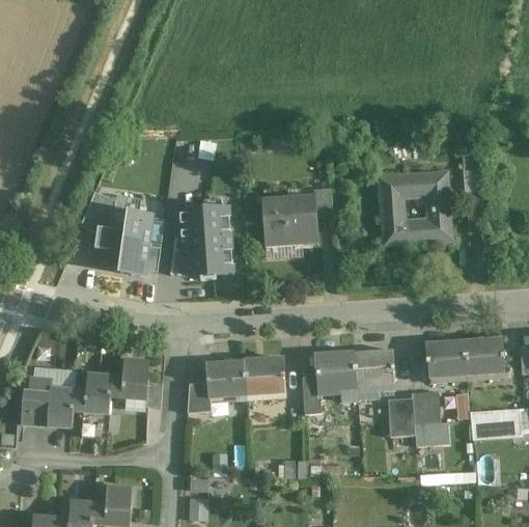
[(203,139),(200,154),(213,156),(216,141),(203,139)]
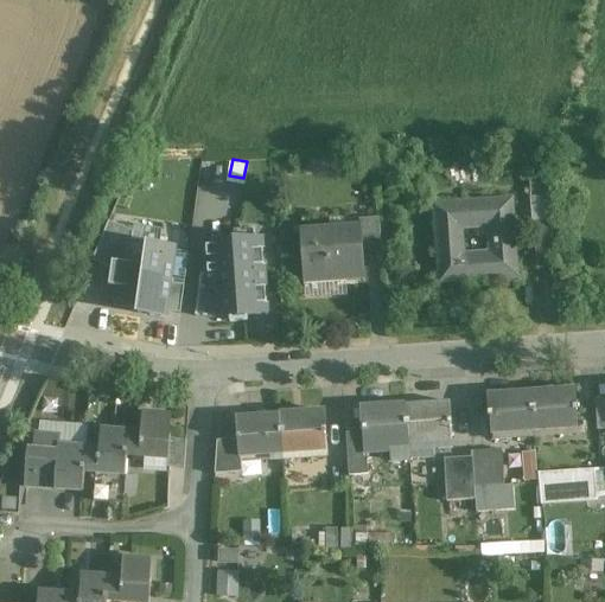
[(511,194),(432,199),(437,280),(517,275),(511,194)]
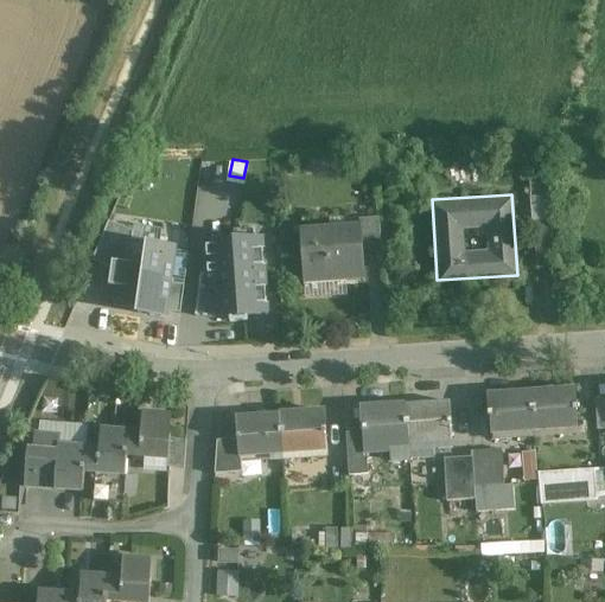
[(376,216),(358,217),(358,224),(360,247),(379,245),(376,216)]
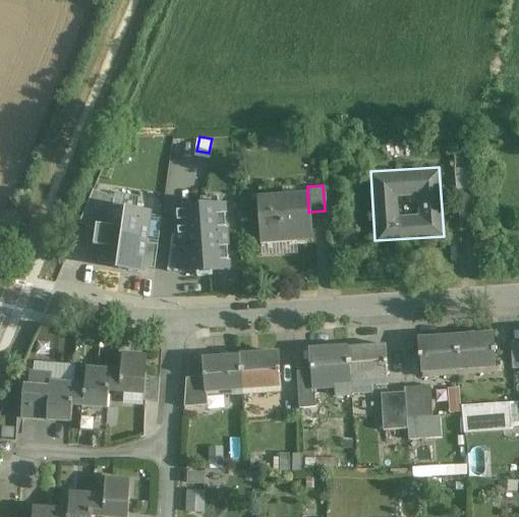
[(470,185),(456,186),(459,227),(473,226),(470,185)]
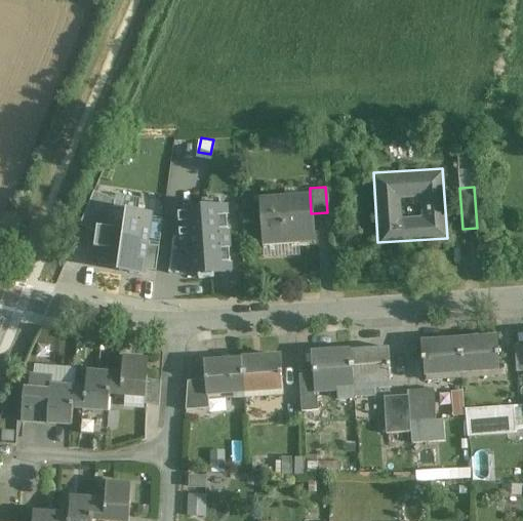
[(91,266),(115,270),(125,208),(111,206),(113,198),(91,189),(77,224),(96,231),(91,266)]
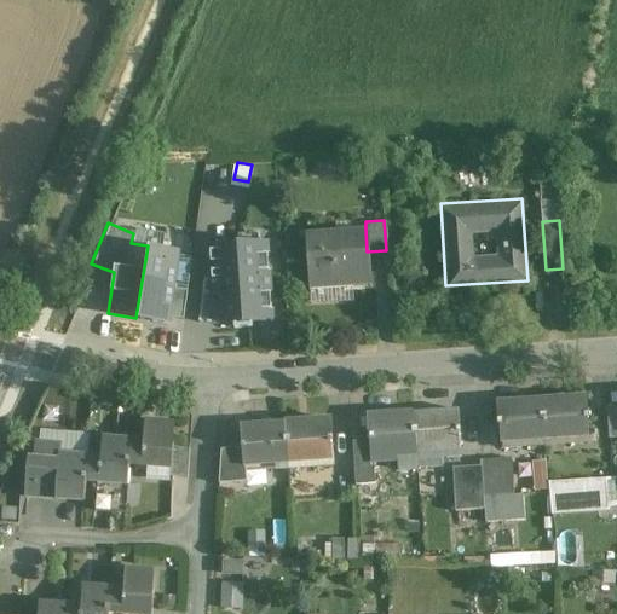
[(365,229),(305,232),(309,287),(369,283),(367,252),(365,229)]
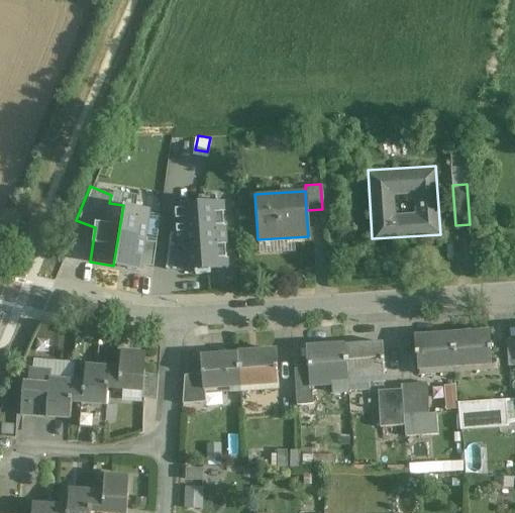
[(223,201),(170,204),(172,230),(168,230),(164,267),(181,269),(181,271),(227,268),(223,201)]
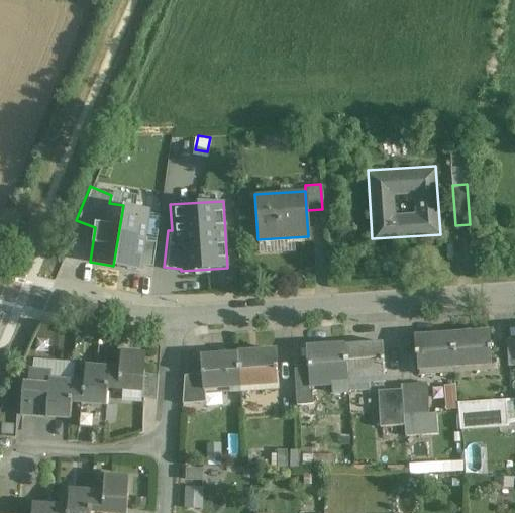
[(123,205),(113,266),(140,270),(141,263),(151,265),(155,241),(144,239),(149,209),(123,205)]
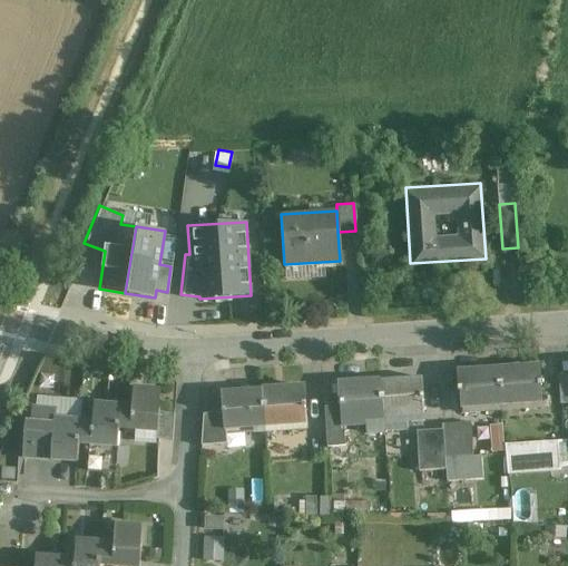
[(537,362),(497,366),(499,402),(538,400),(539,400),(538,383),(539,383),(538,362),(537,362)]
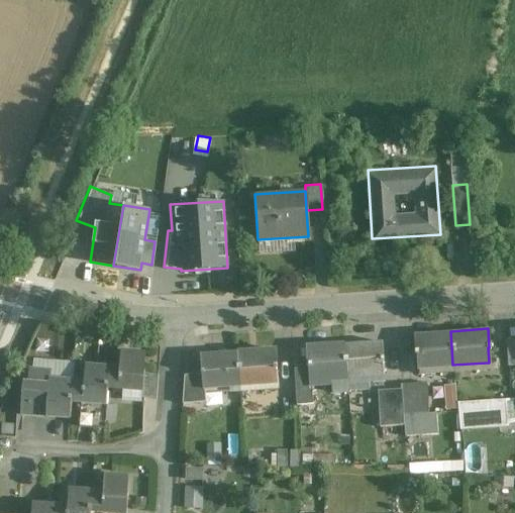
[(450,331),(414,333),(412,333),(414,353),(415,353),(416,368),(418,368),(418,367),(452,365),(450,331)]
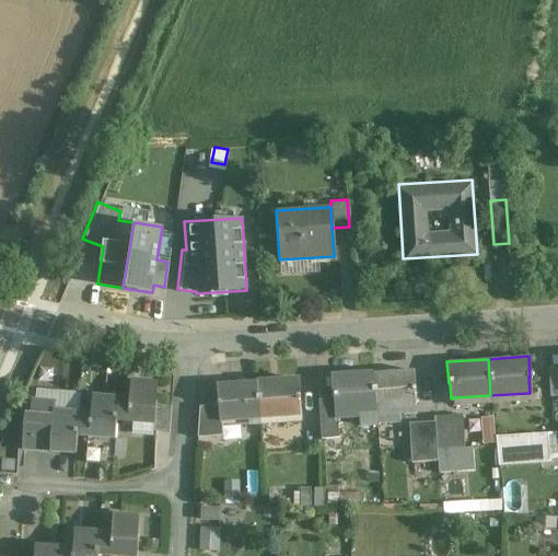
[(411,369),(372,372),(374,408),(413,405),(413,406),(415,405),(414,389),(415,389),(413,368),(411,369)]
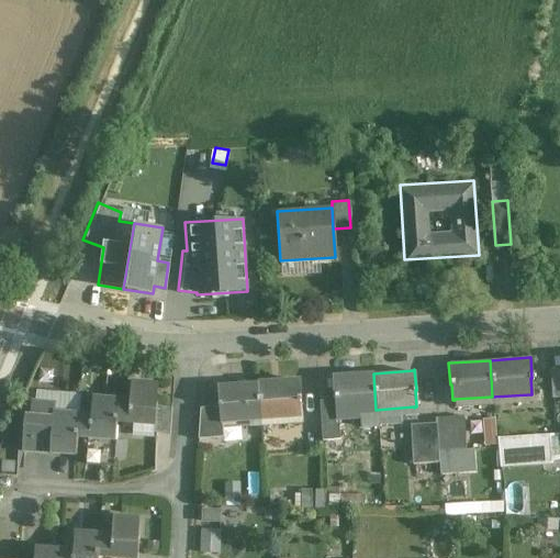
[(373,374),(334,376),(333,376),(334,397),(335,397),(336,413),(338,413),(338,412),(376,410),(373,374)]
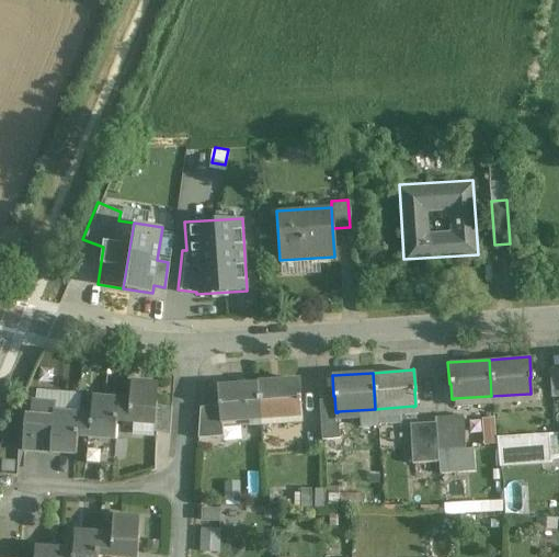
[(296,378),(257,381),(259,417),(297,415),(299,415),(297,398),(298,398),(297,377),(296,377),(296,378)]
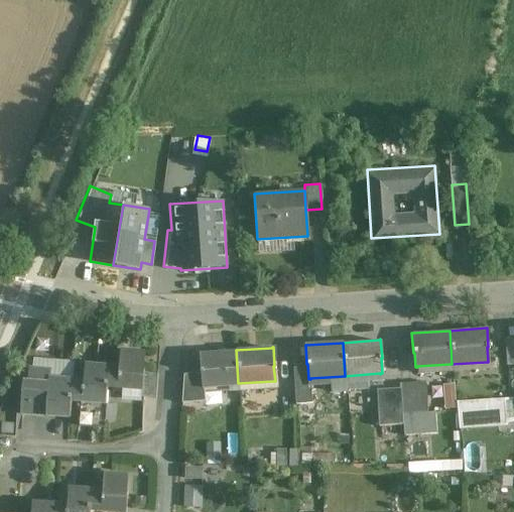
[(144,352),(121,350),(120,366),(108,365),(106,386),(107,386),(141,388),(142,373),(144,352)]
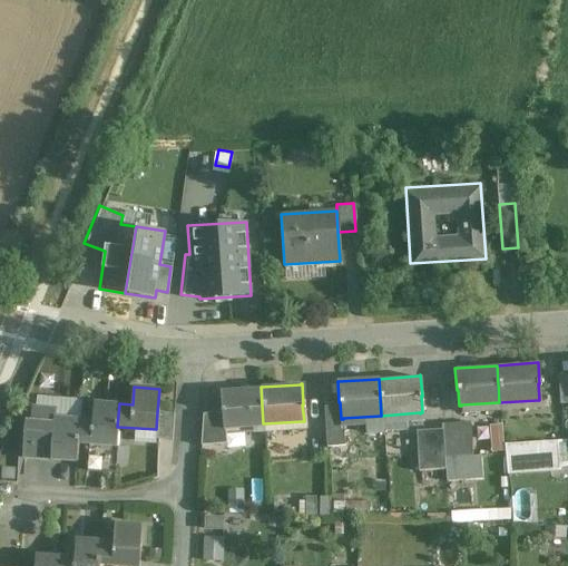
[(261,387),(221,390),(221,389),(219,390),(221,410),(222,410),(223,428),(224,428),(225,428),(225,427),(263,423),(261,387)]
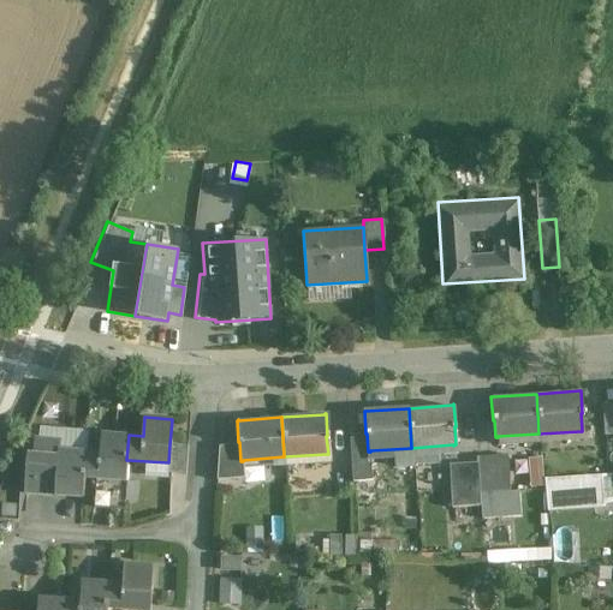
[(129,435),(100,432),(99,454),(84,453),(83,474),(84,474),(126,478),(128,460),(126,460),(129,435)]
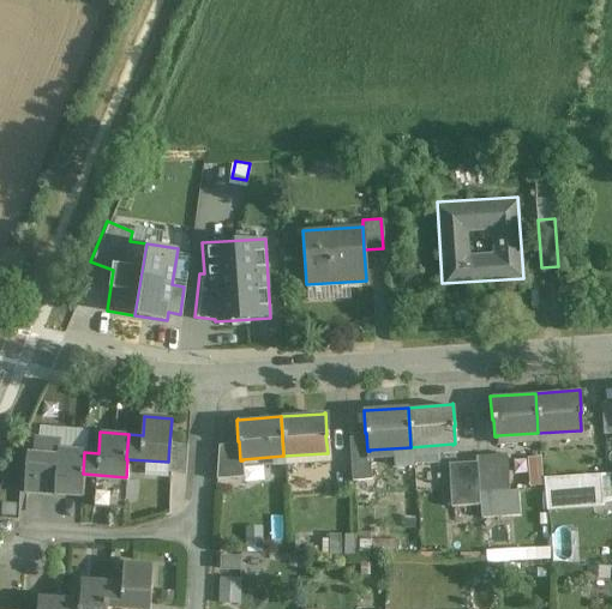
[(58,438),(33,436),(33,453),(25,452),(23,488),(53,490),(57,450),(58,438)]
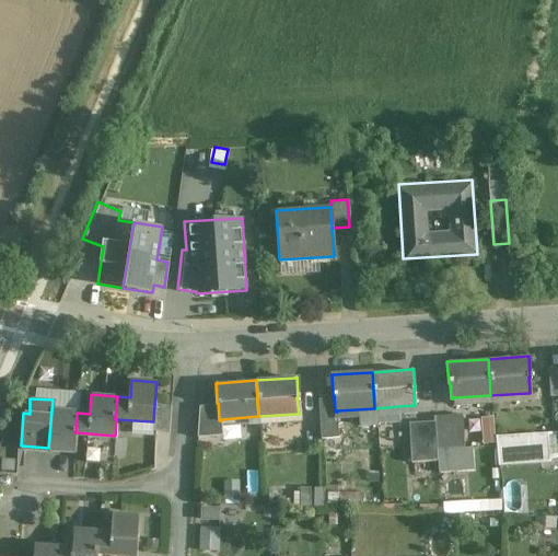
[(217,403),(198,404),(196,435),(221,433),(220,420),(219,420),(218,403),(217,403)]
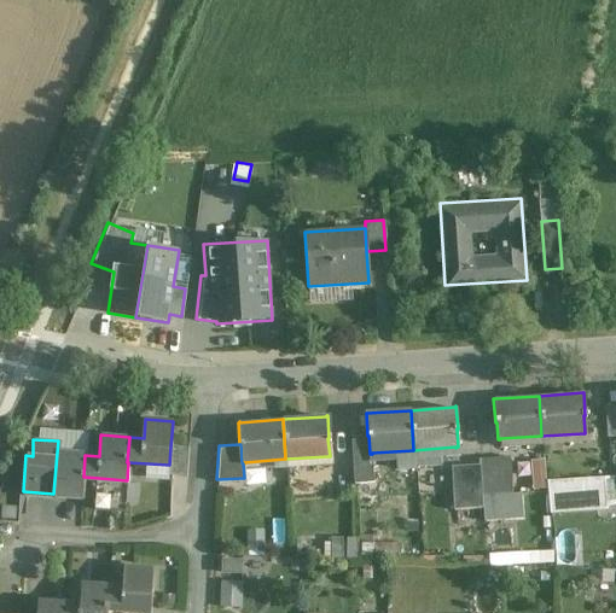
[(187,448),(170,447),(169,465),(169,473),(186,474),(187,448)]
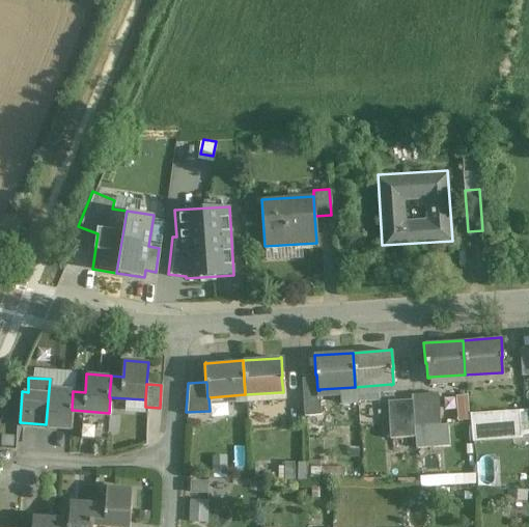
[(49,389),(46,424),(46,425),(72,427),(73,410),(72,410),(73,391),(49,389)]
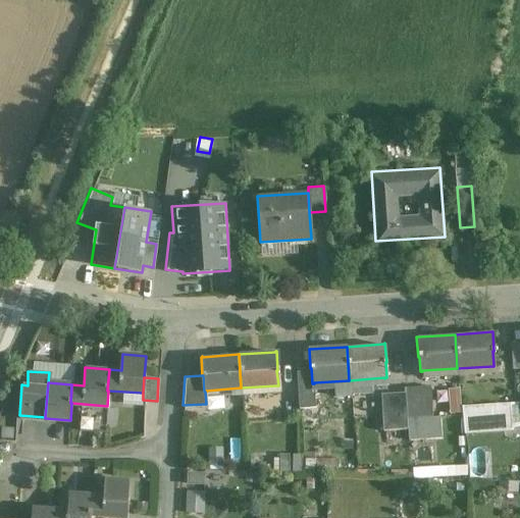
[(429,383),(404,385),(404,391),(406,417),(431,415),(429,383)]
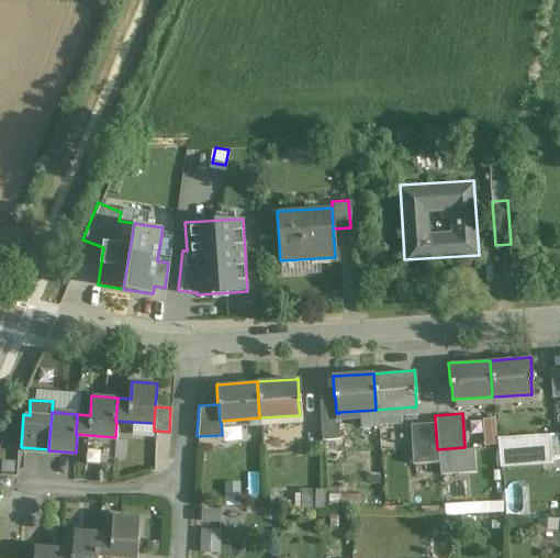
[(493,416),(481,417),(483,443),(495,443),(493,416)]
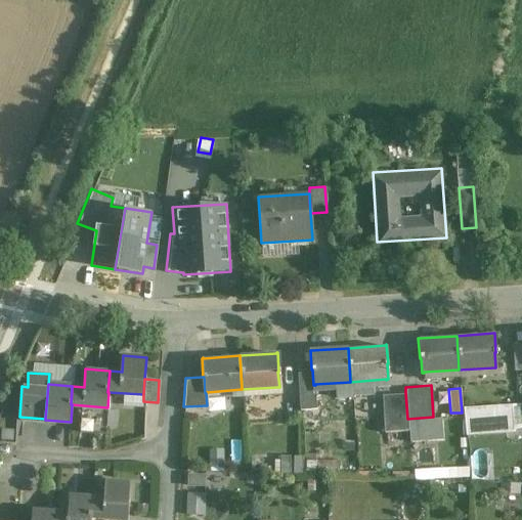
[(405,392),(381,394),(383,431),(408,429),(407,419),(405,392)]
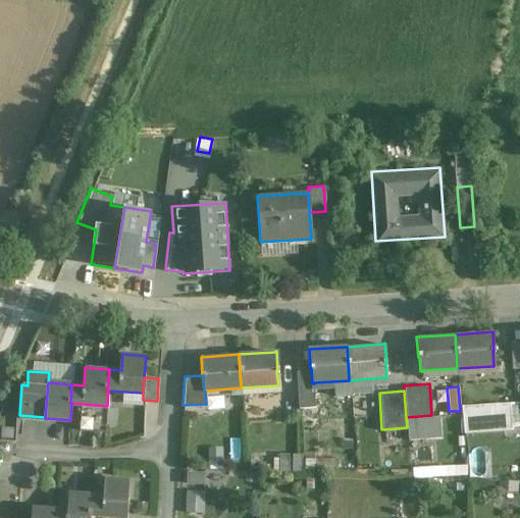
[(514,401),(509,402),(511,424),(519,423),(518,418),(515,419),(514,401)]
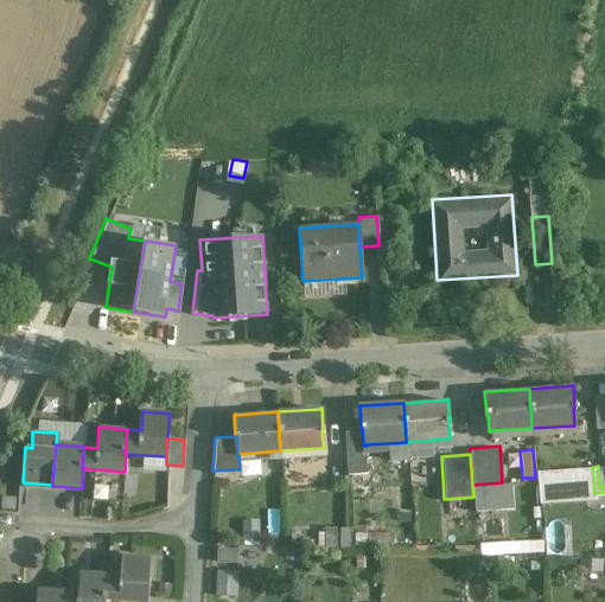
[(592,467),(535,469),(539,499),(594,494),(594,493),(592,467)]
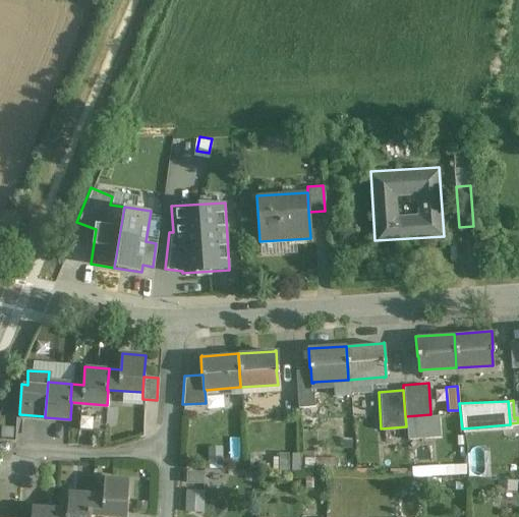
[(430,414),(405,416),(406,426),(406,434),(438,431),(437,414),(430,414)]
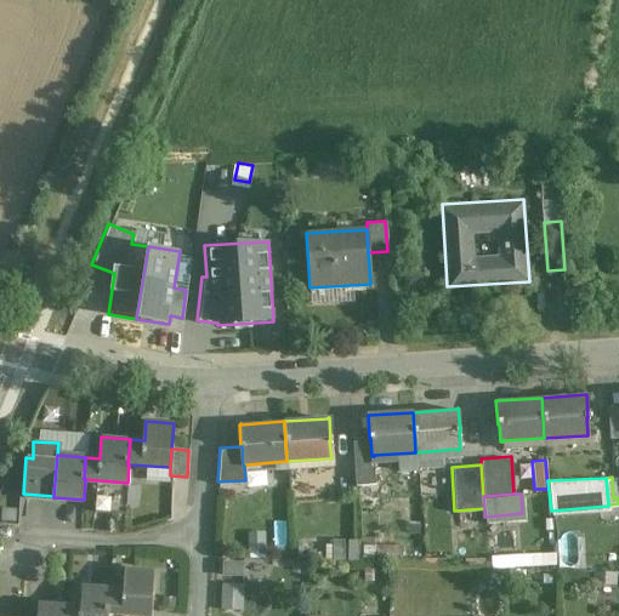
[(225,563),(225,568),(225,569),(225,574),(239,574),(240,564),(240,563),(239,563),(226,562),(225,563)]
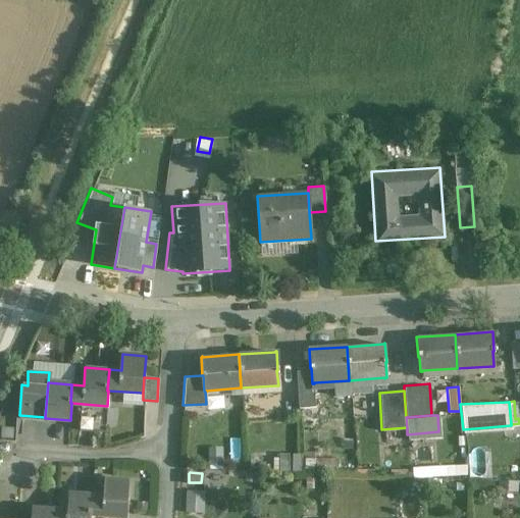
[(130,480),(105,478),(104,496),(94,495),(92,514),(126,516),(130,480)]
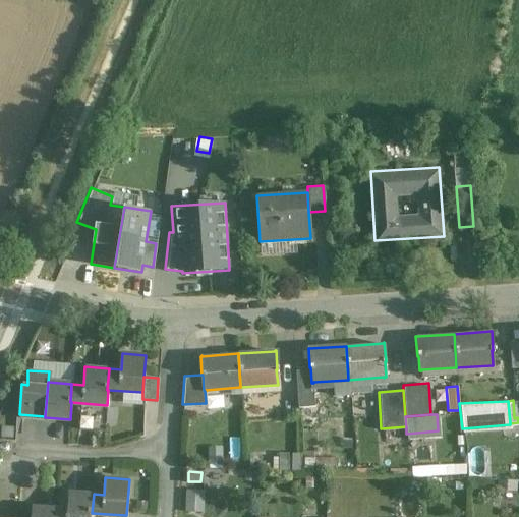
[(185,486),(184,507),(203,508),(204,487),(185,486)]
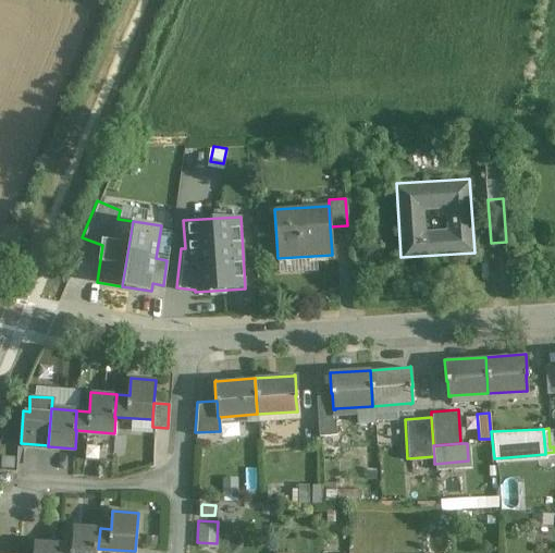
[(100,528),(73,526),(72,545),(61,544),(60,552),(97,552),(98,549),(100,528)]
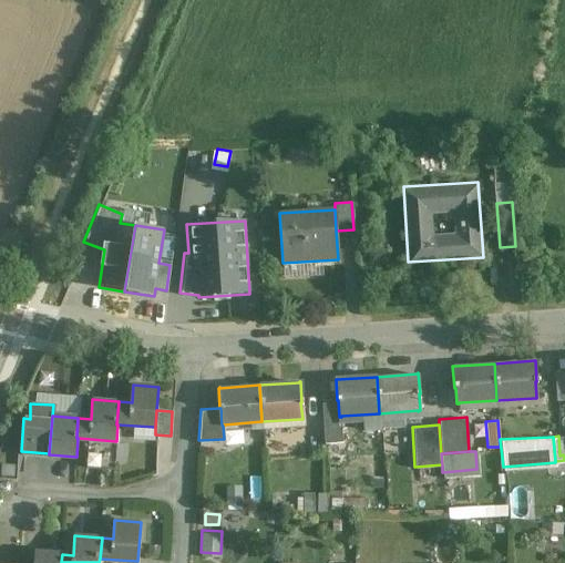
[(61,562),(62,554),(37,552),(36,562),(61,562)]
